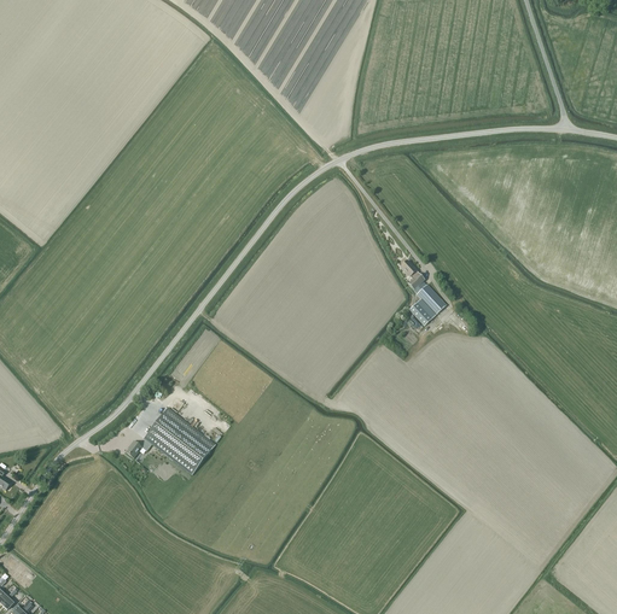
[(419,268),(415,264),(414,264),(408,258),(402,265),(411,275),(412,275),(414,278),(420,272),(418,269),(419,268)]
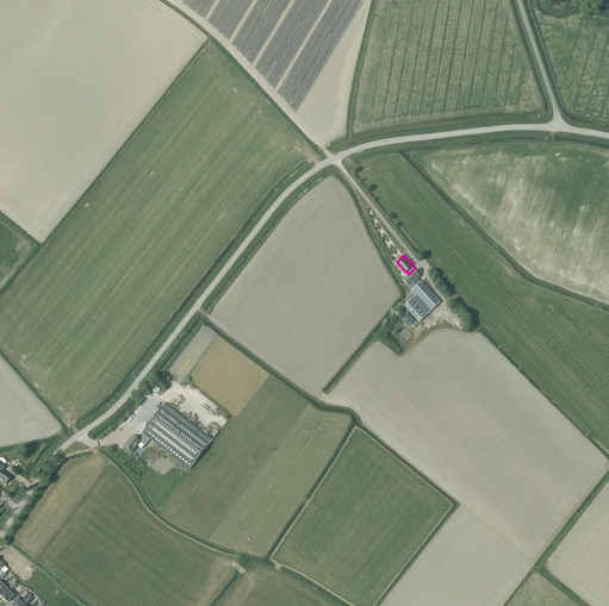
[(415,268),(409,274),(404,279),(410,285),(418,276),(421,274),(415,268)]
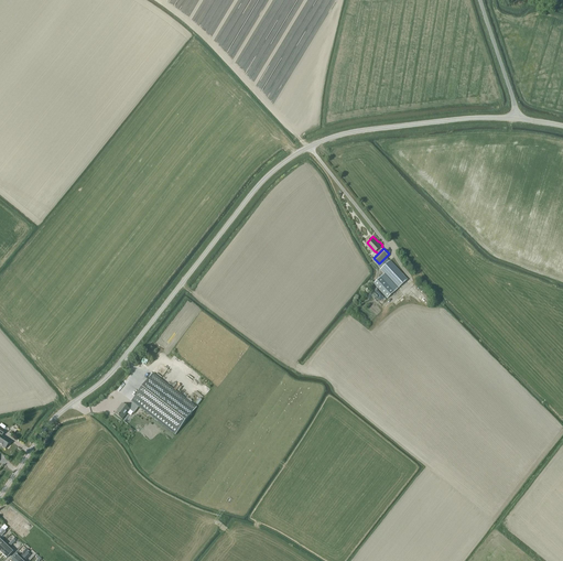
[(409,277),(391,258),(390,259),(387,256),(379,263),(382,267),(381,267),(386,271),(399,286),(409,277)]
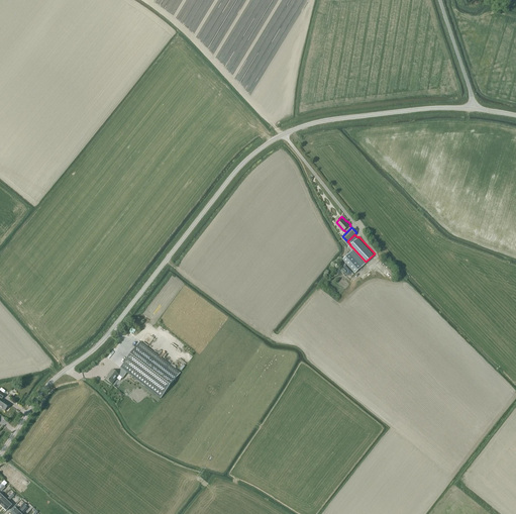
[(366,262),(353,248),(343,258),(355,271),(366,262)]
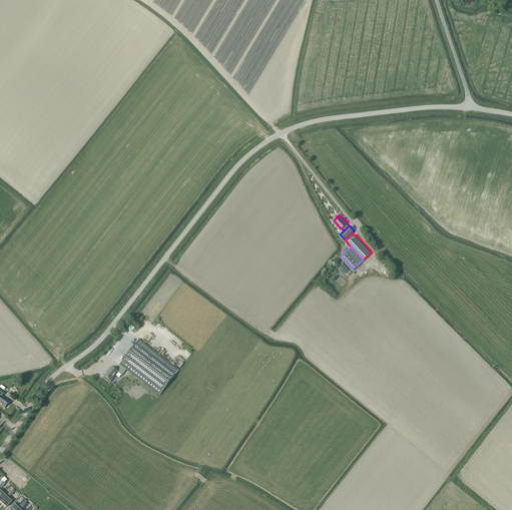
[(337,272),(344,279),(347,277),(340,269),(337,272)]
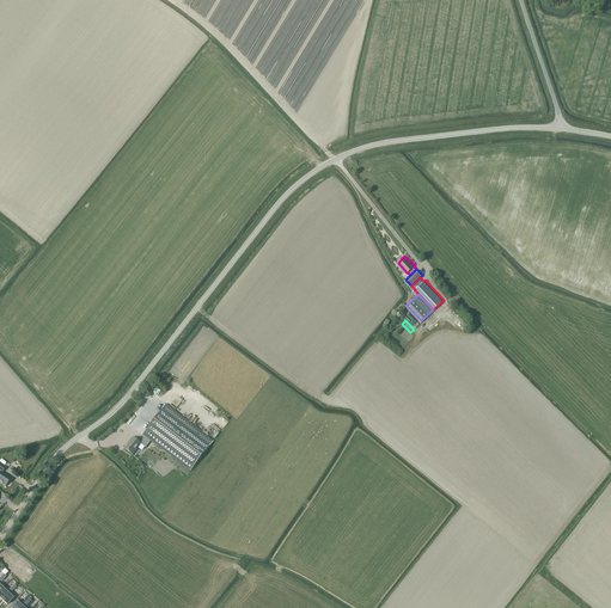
[(132,438),(126,446),(134,452),(139,444),(142,447),(146,443),(146,444),(152,437),(191,468),(211,443),(214,438),(167,401),(163,407),(144,431),(145,433),(140,440),(134,435),(130,438),(132,438)]
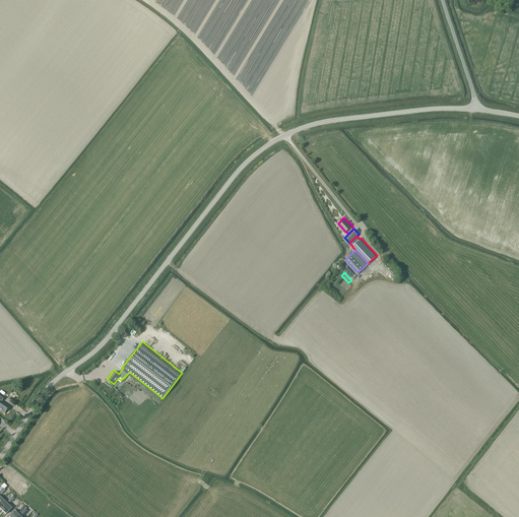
[(0,407),(5,411),(9,404),(2,399),(1,398),(0,399),(0,407)]
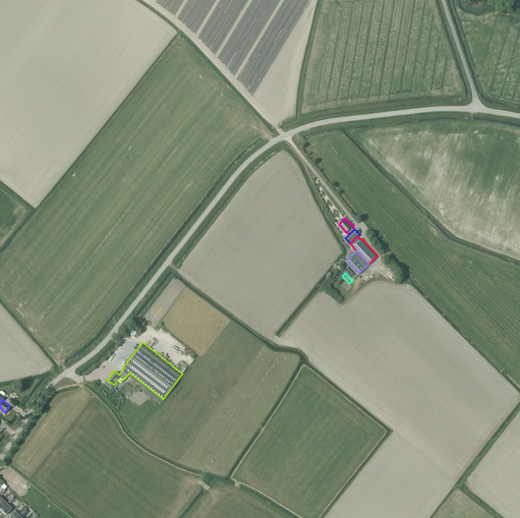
[(7,503),(2,509),(6,513),(12,507),(9,505),(7,503)]
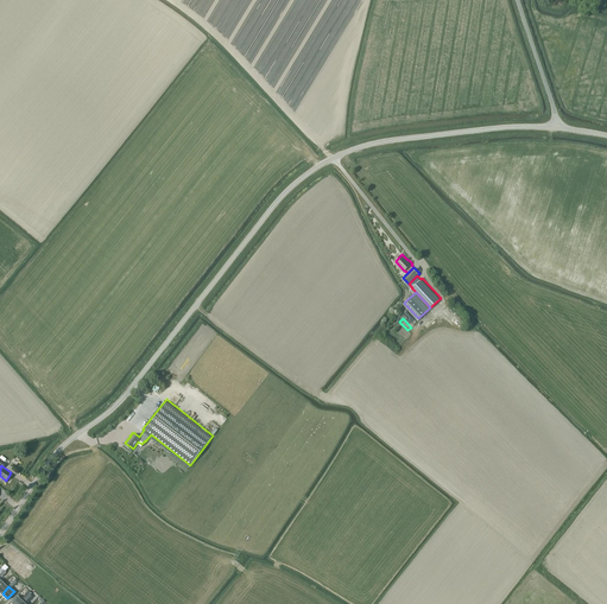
[(24,601),(19,603),(29,603),(31,603),(27,601),(33,595),(32,593),(30,591),(27,595),(30,597),(26,599),(25,598),(24,601)]
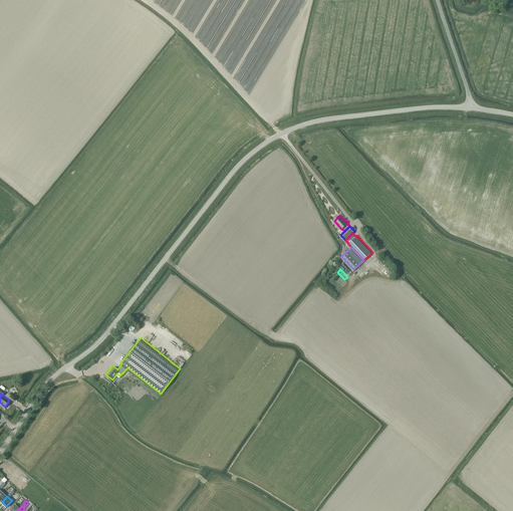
[(21,506),(22,507),(25,505),(23,503),(22,502),(19,504),(17,502),(15,504),(12,507),(10,509),(11,510),(16,510),(20,508),(21,506)]
